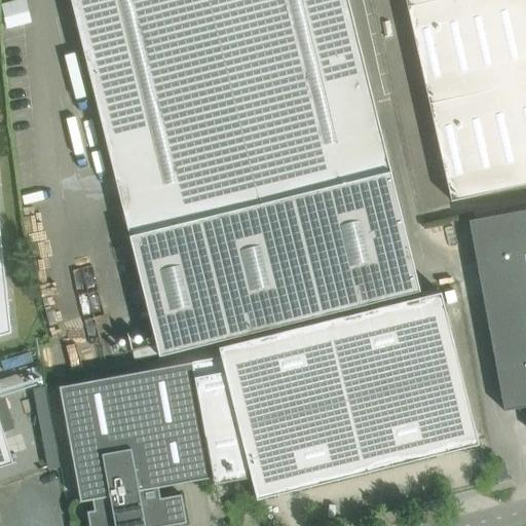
[(8,29),(34,22),(27,0),(12,0),(1,3),(8,29)]
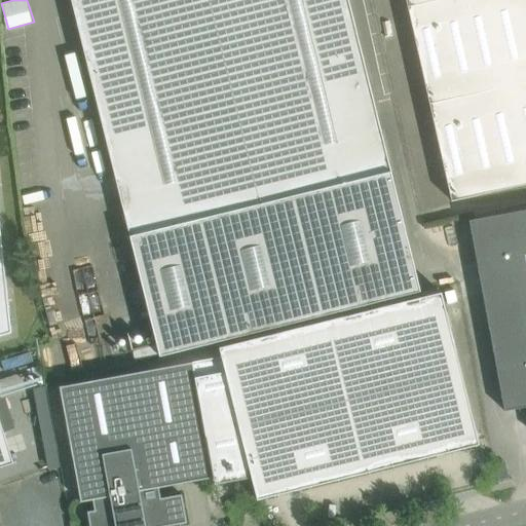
[(71,0),(129,237),(160,357),(200,346),(420,293),(391,173),(348,0),(71,0)]
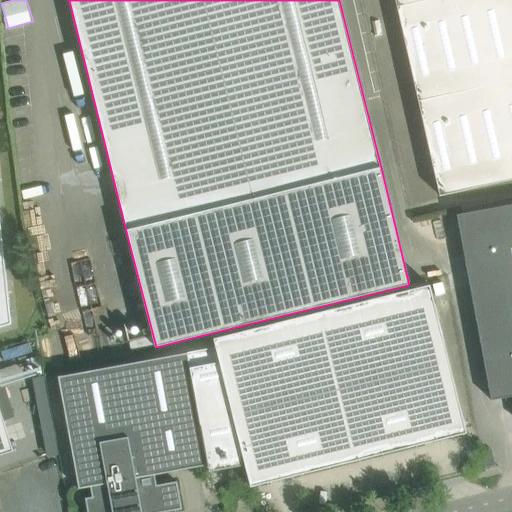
[(511,0),(395,0),(439,196),(511,179),(511,0)]
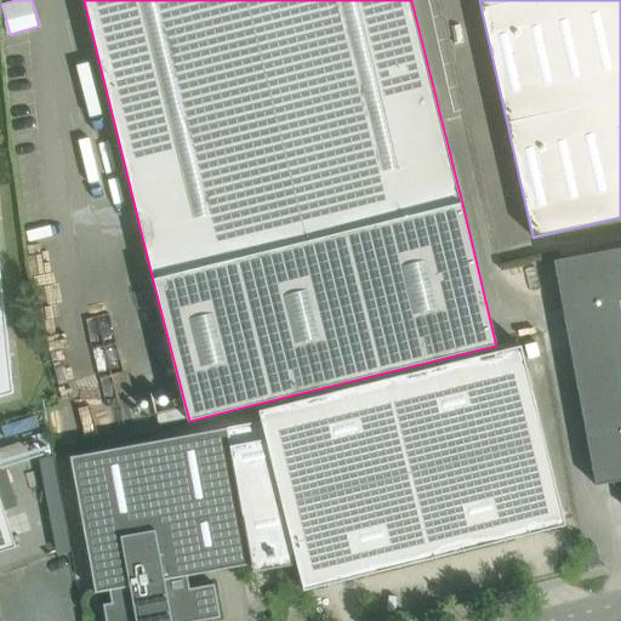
[(620,248),(554,261),(596,485),(620,480),(620,248)]
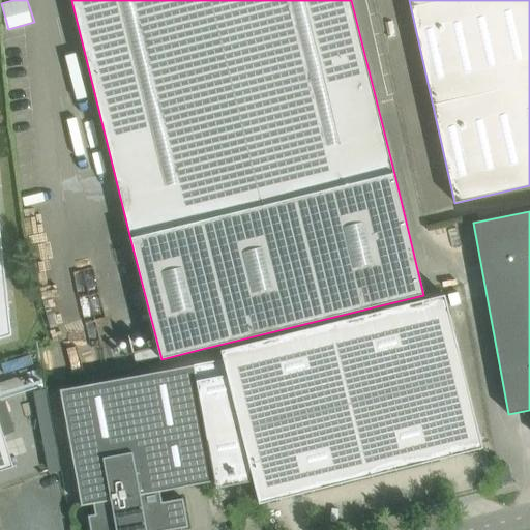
[(0,339),(11,335),(0,230),(0,339)]
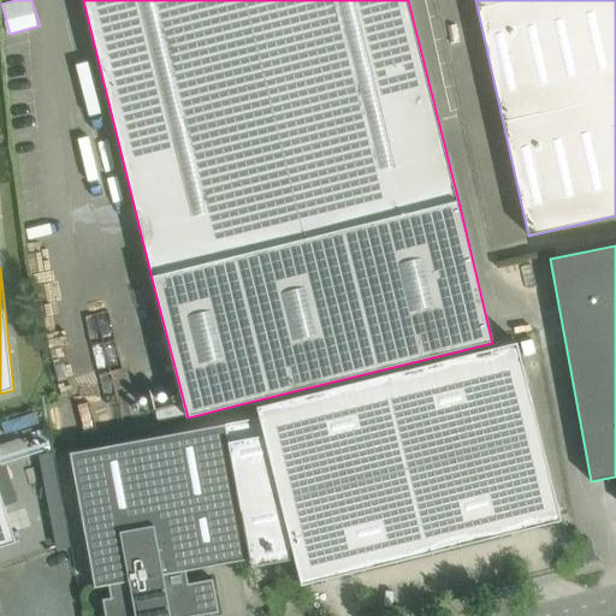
[(260,419),(70,454),(95,588),(110,586),(111,598),(102,599),(105,615),(200,615),(219,612),(213,579),(188,584),(187,572),(250,560),(252,568),(291,561),(290,550),(292,550),(302,586),(562,521),(517,344),(258,408),(260,419)]
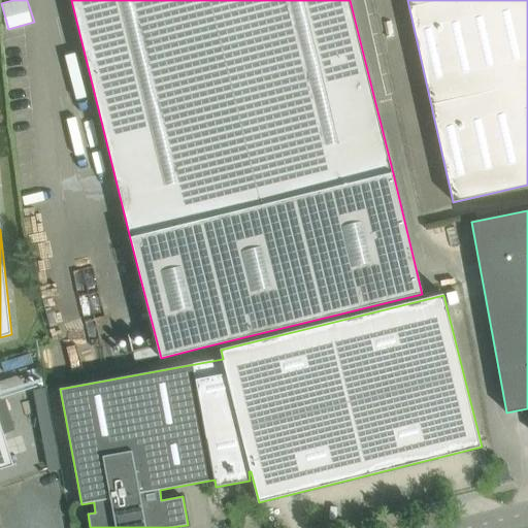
[(0,424),(0,469),(13,466),(0,424)]
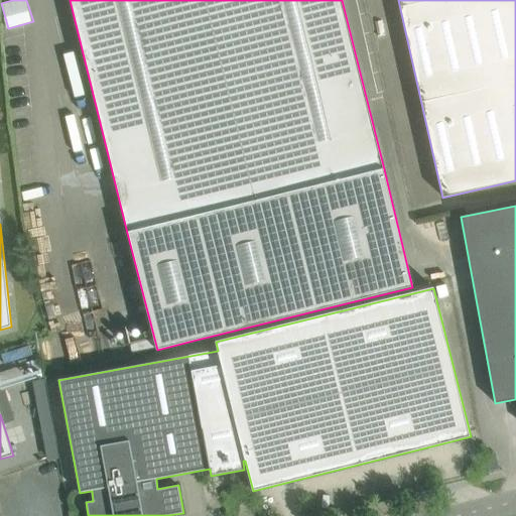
All buildings are outlined.
